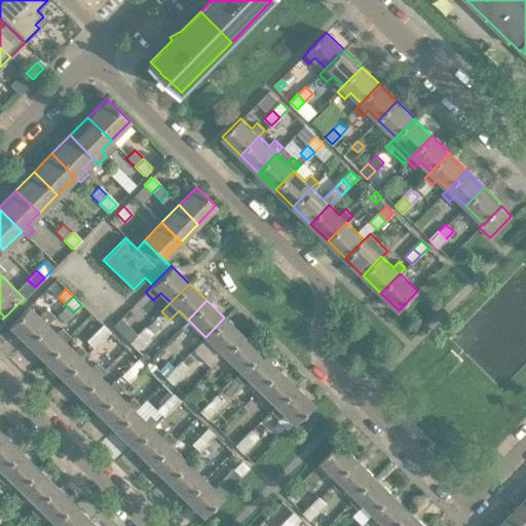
[(27,343),(32,338),(45,324),(51,318),(43,310),(37,316),(28,306),(9,326),(27,343)]
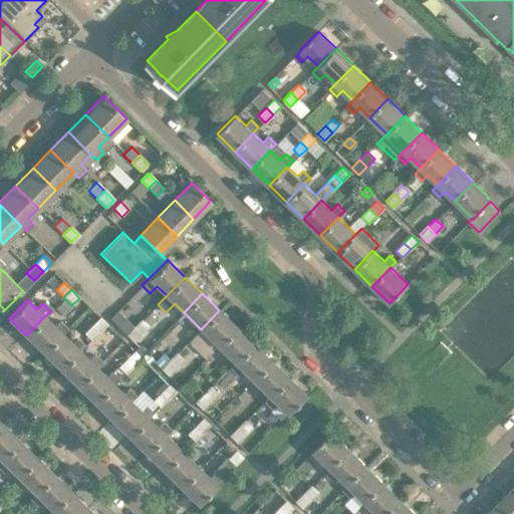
[(206,358),(218,345),(233,330),(236,327),(219,310),(201,329),(189,341),(206,358)]
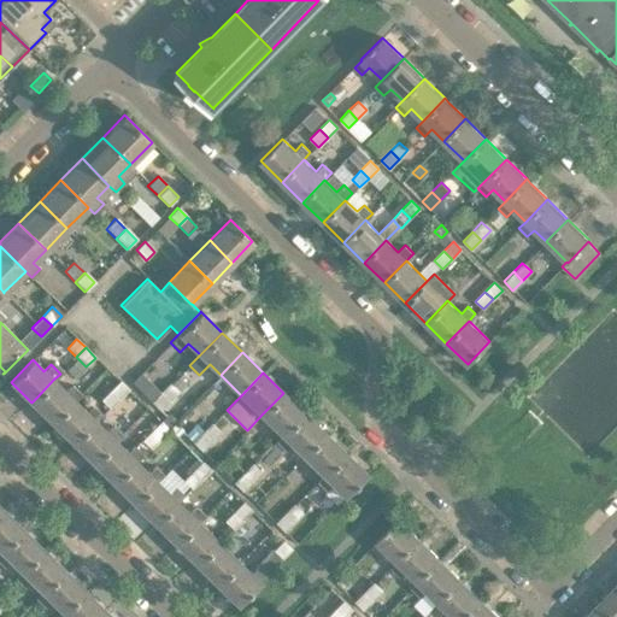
[(140,374),(131,383),(150,401),(159,393),(140,374)]
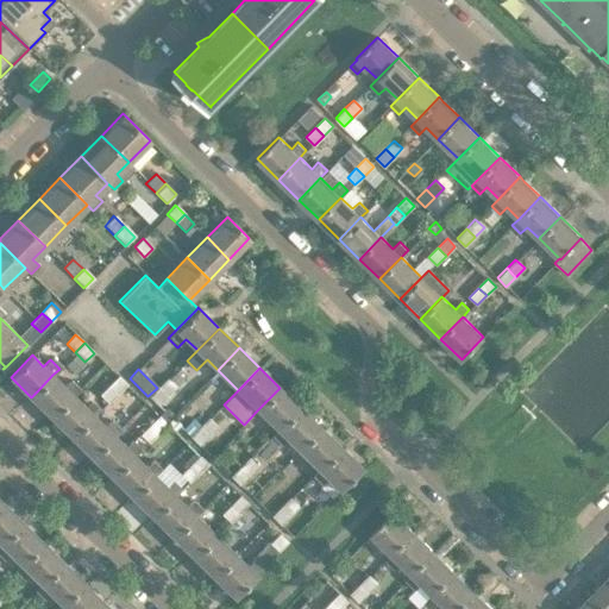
[(52,375),(37,391),(31,397),(51,418),(73,395),(80,388),(70,380),(64,385),(52,375)]
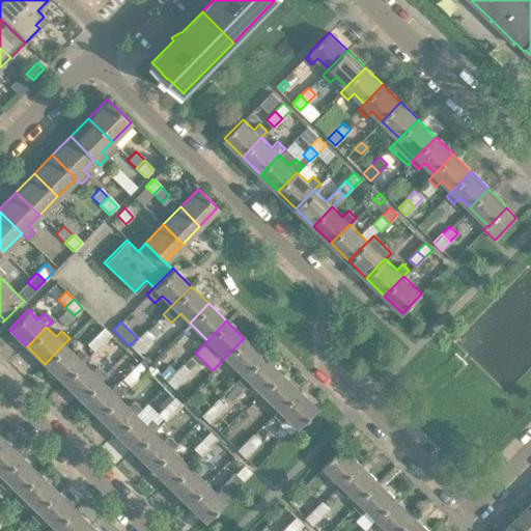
[(103,328),(94,335),(102,343),(110,335),(103,328)]
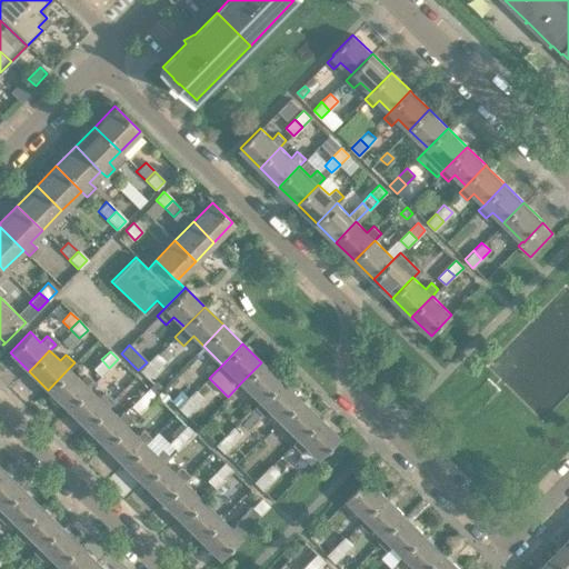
[(156,353),(147,362),(155,370),(163,361),(156,353)]
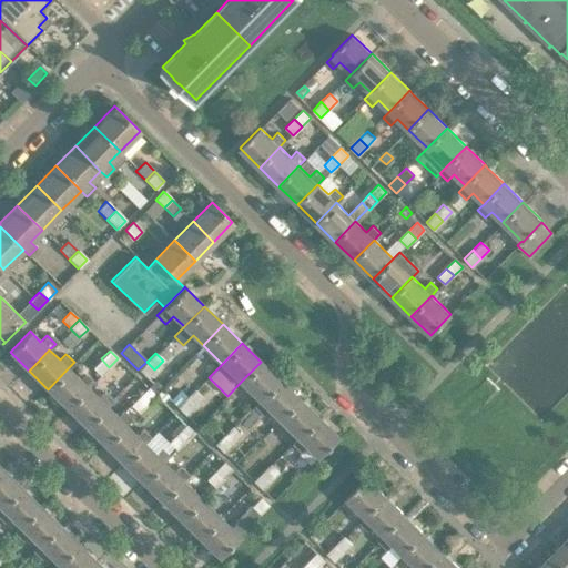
[(100,375),(109,367),(101,358),(92,367),(100,375)]
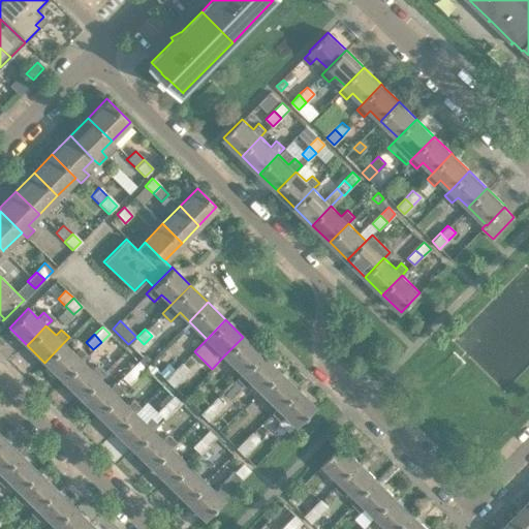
[(136,337),(128,344),(136,352),(144,344),(136,337)]
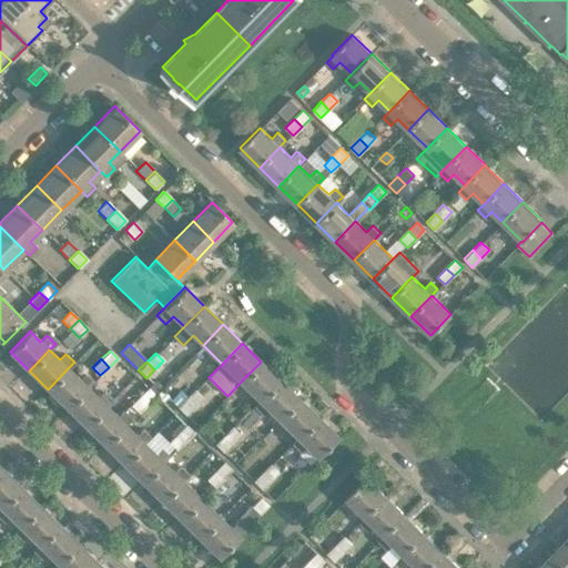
[(241,382),(260,401),(280,381),(261,362),(257,365),(241,382)]
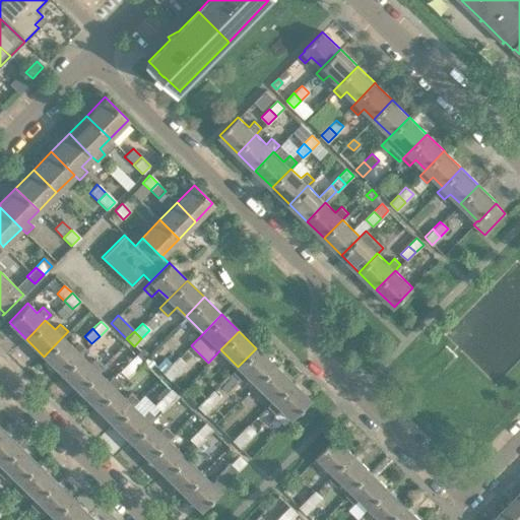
[(100,336),(91,343),(95,347),(104,340),(100,336)]
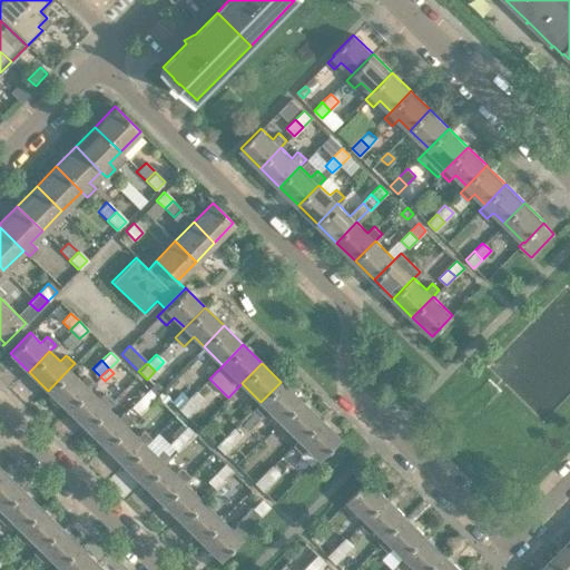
[(79,380),(68,370),(48,391),(67,409),(87,389),(94,382),(85,374),(79,380)]
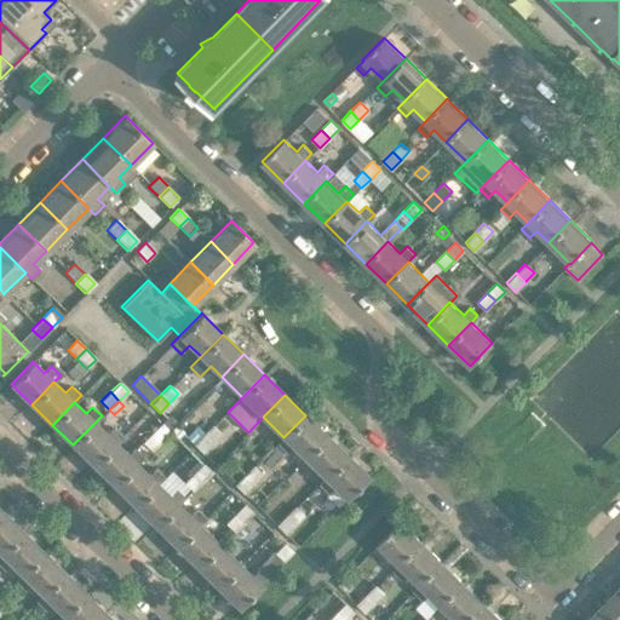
[(285,455),(293,447),(304,458),(326,435),(305,415),(283,437),(275,446),(285,455)]
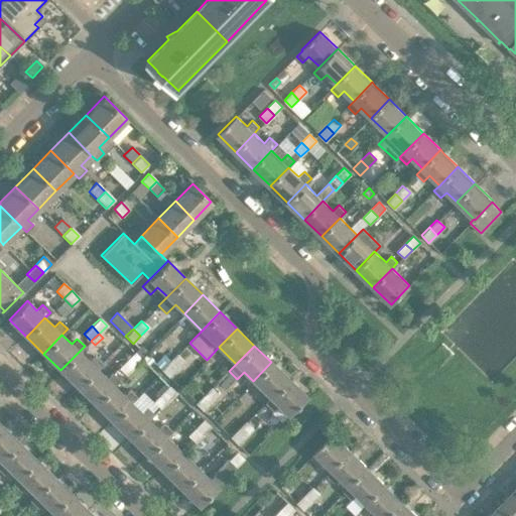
[(184,348),(177,355),(183,361),(190,354),(184,348)]
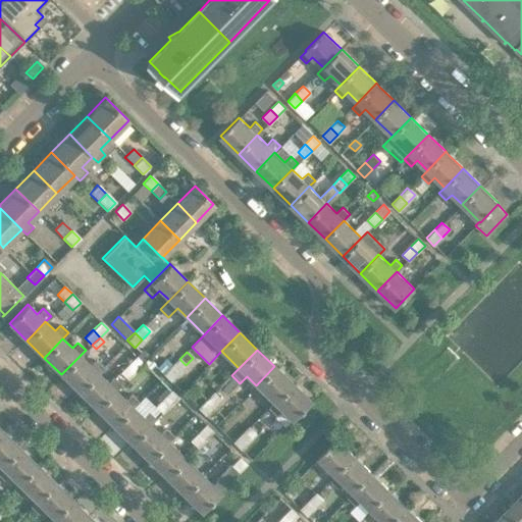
[(90,365),(80,356),(61,374),(79,392),(98,373),(103,367),(95,359),(90,365)]
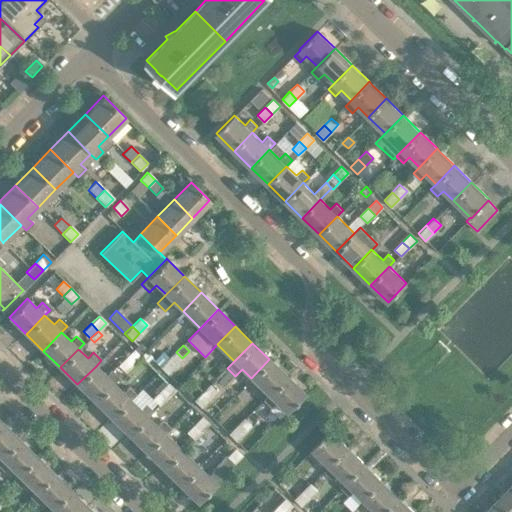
[(140,356),(133,350),(125,357),(132,364),(140,356)]
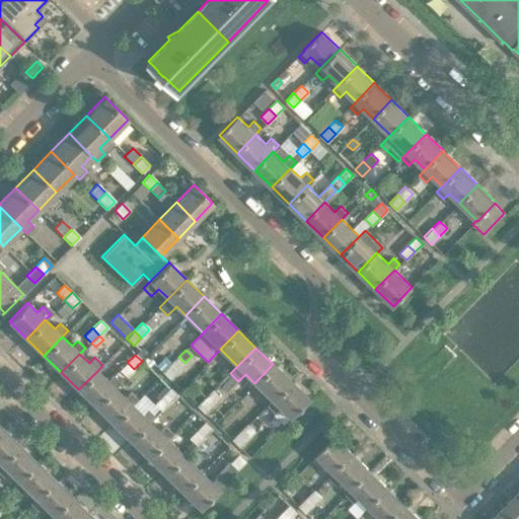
[(176,356),(168,364),(175,371),(183,363),(176,356)]
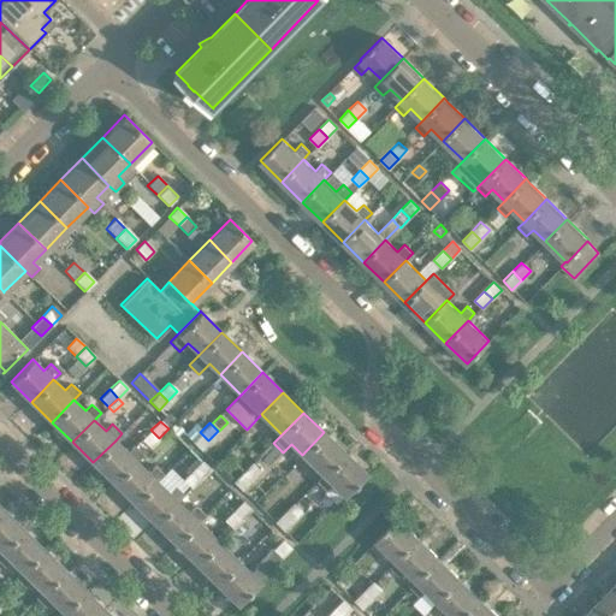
[(150,448),(159,438),(150,430),(142,439),(150,448)]
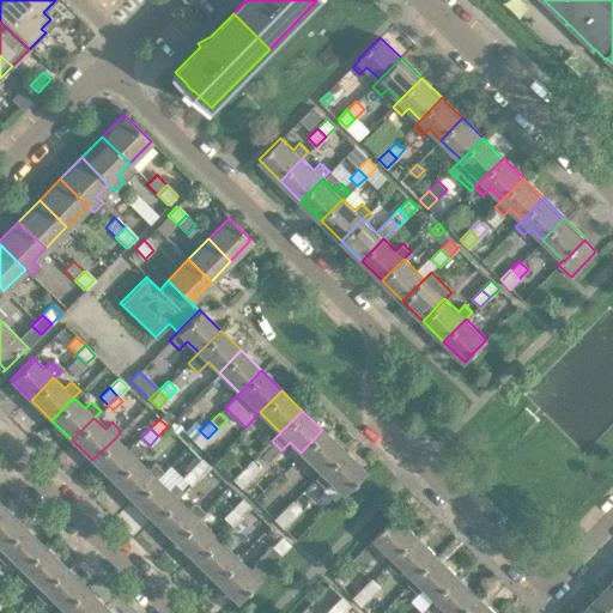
[(189,439),(199,448),(207,438),(199,430),(189,439)]
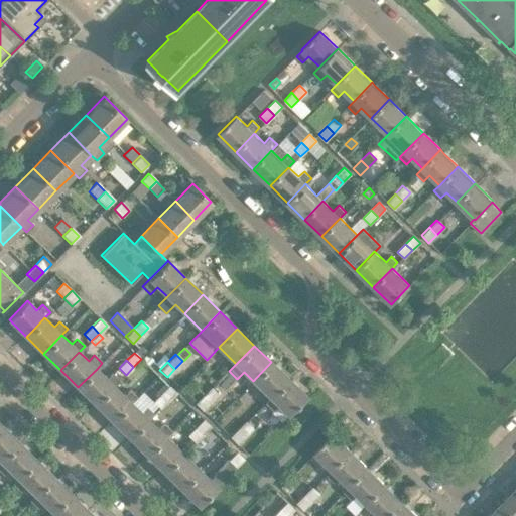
[(253,381),(270,398),(288,379),(271,362),(253,381)]
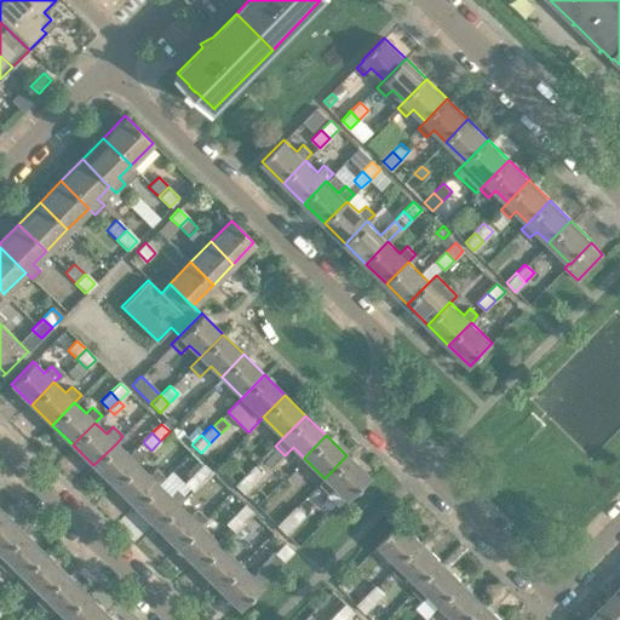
[(133,447),(127,454),(116,443),(93,465),(114,486),(137,463),(143,457),(133,447)]
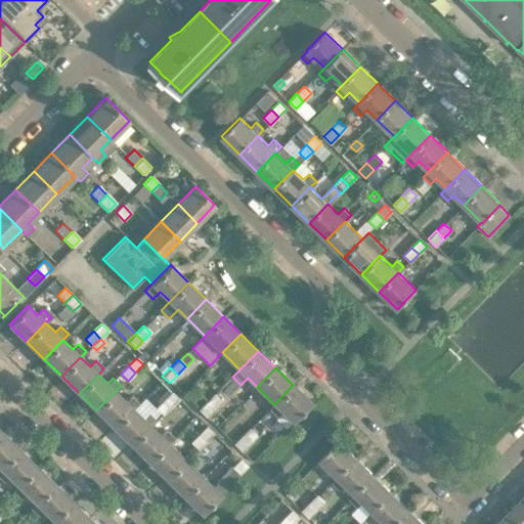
[(293,385),(274,404),(267,411),(275,419),(282,411),(293,422),(311,402),(293,385)]
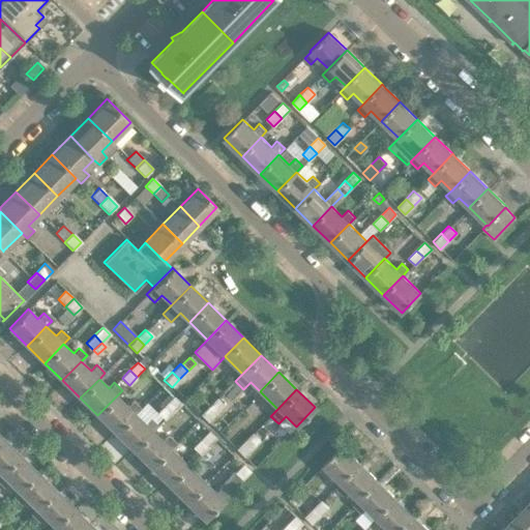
[(126,406),(117,395),(97,415),(116,433),(135,413),(140,408),(131,400),(126,406)]
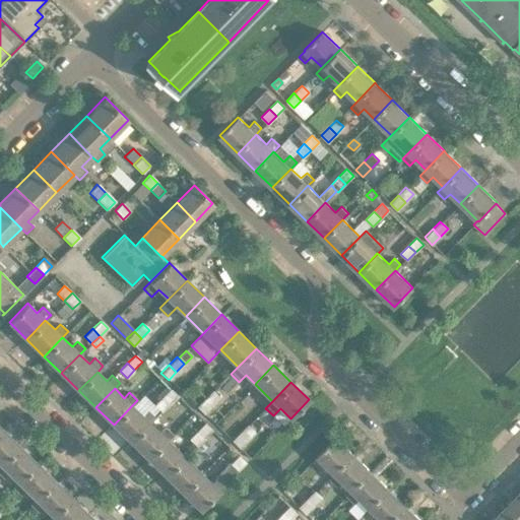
[(177,395),(170,389),(161,396),(170,403),(177,395)]
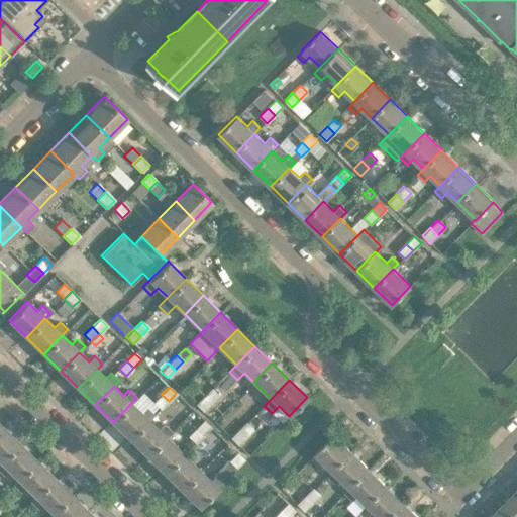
[(210,389),(203,397),(210,403),(217,396),(210,389)]
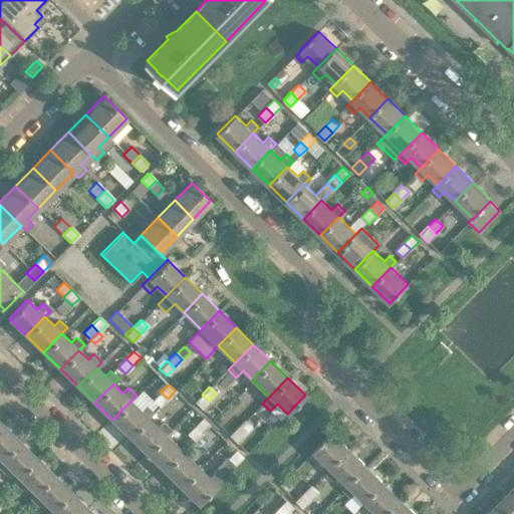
[(243,389),(236,397),(242,403),(249,395),(243,389)]
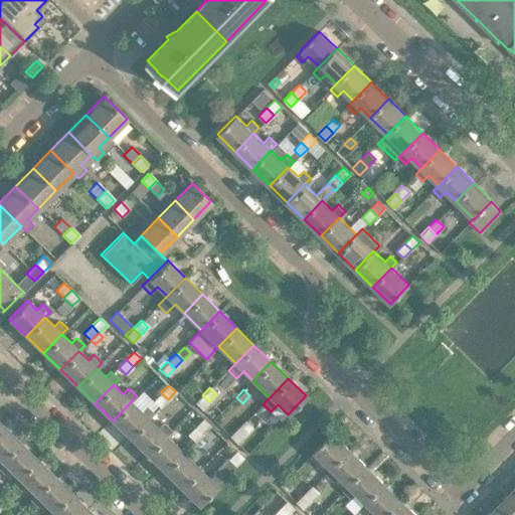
[(160,407),(168,399),(160,392),(153,400),(160,407)]
